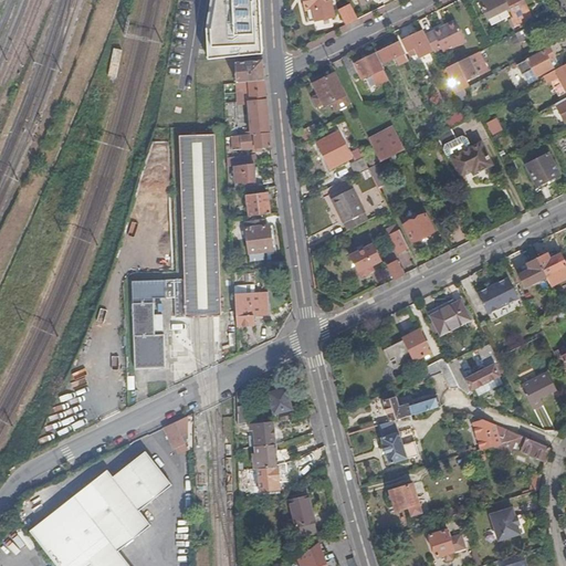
[(239,48),(255,48),(255,0),(211,0),(207,30),(208,49),(239,48)]
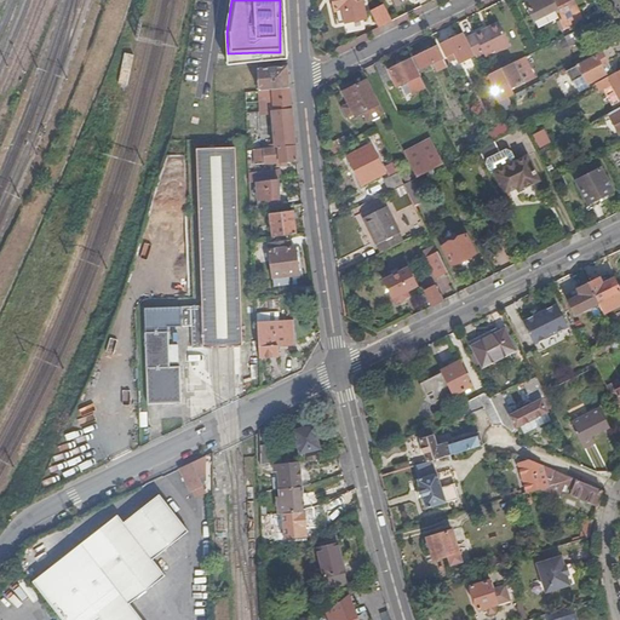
[(356,3),(355,0),(331,0),(334,11),(336,11),(338,24),(367,17),(362,0),(356,3)]
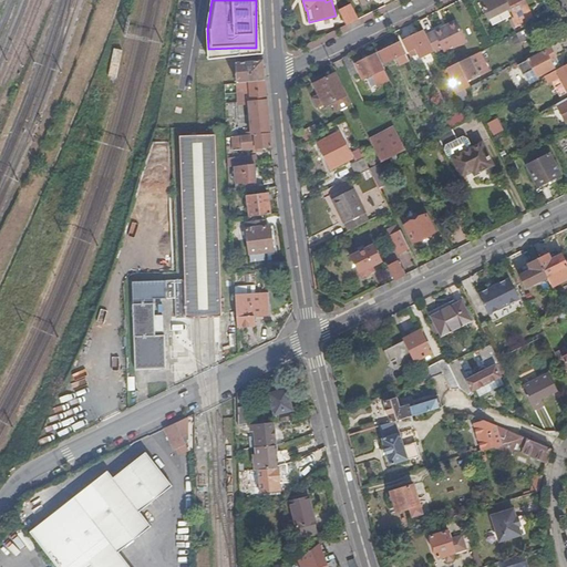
[(513,19),(509,20),(513,27),(532,18),(523,0),(482,0),(478,2),(487,20),(508,10),(513,19)]
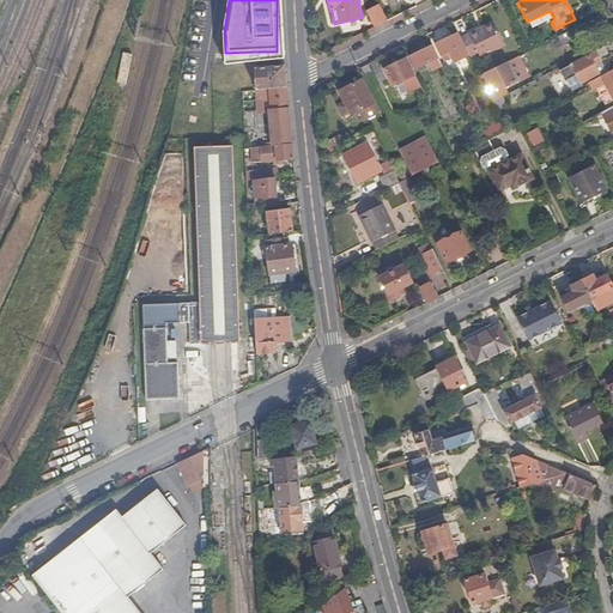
[(368,11),(375,26),(387,20),(378,6),(368,11)]
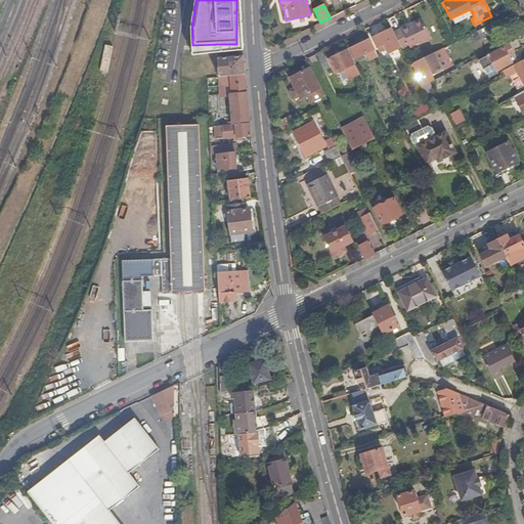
[(400,48),(401,49),(408,46),(410,49),(431,39),(421,18),(411,24),(412,25),(408,27),(407,25),(393,33),(400,48)]
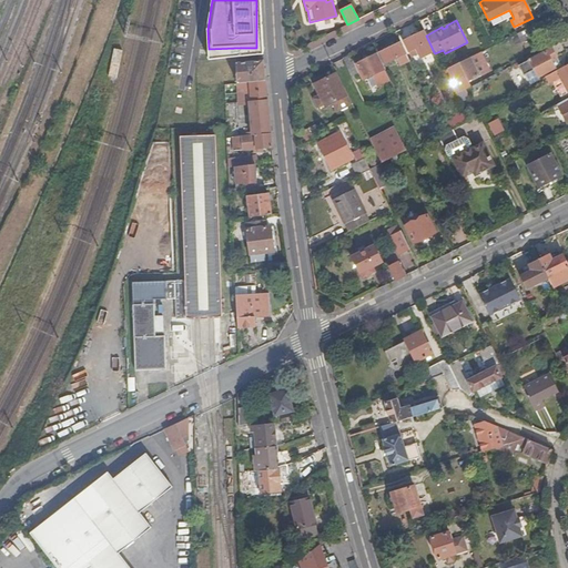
[(421,59),(434,52),(426,36),(424,31),(403,41),(408,52),(415,49),(421,59)]
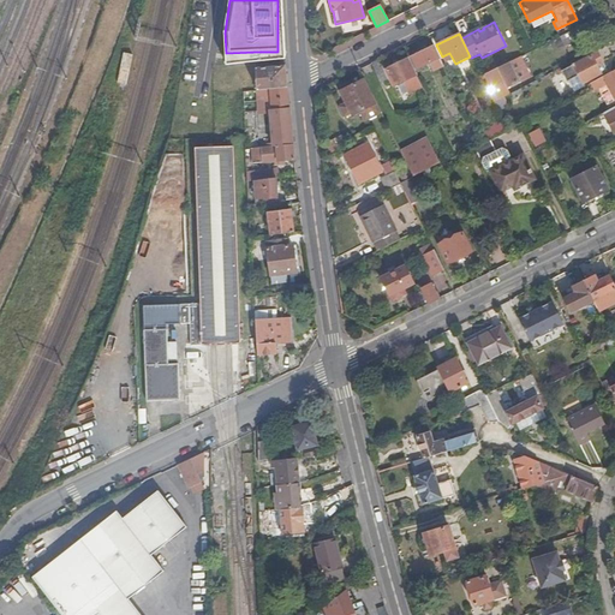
[(567,82),(574,78),(577,82),(580,79),(583,83),(605,71),(601,63),(614,57),(608,43),(595,51),(596,54),(562,71),(567,82)]
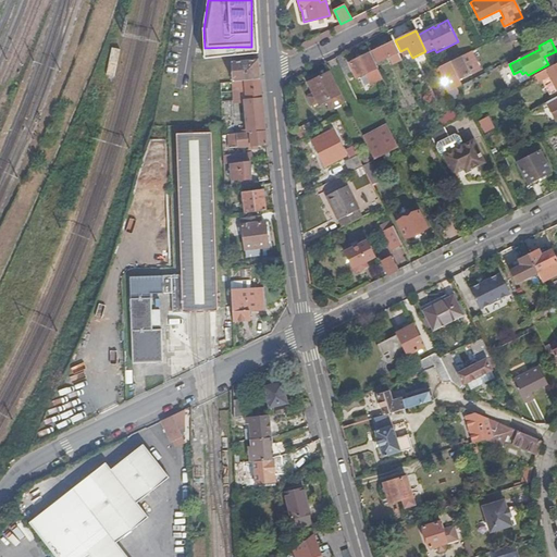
[(393,64),(400,60),(392,41),(371,52),(376,63),(390,57),(393,64)]
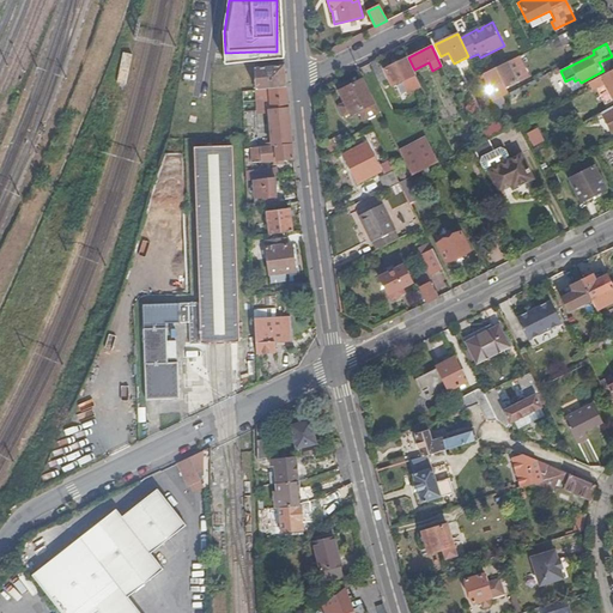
[(612,65),(612,56),(599,62),(604,71),(612,65)]
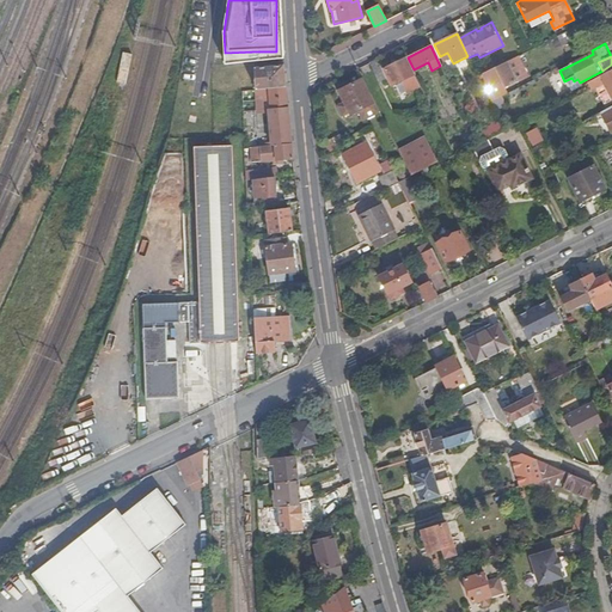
[(420,86),(405,59),(384,69),(392,86),(408,79),(414,90),(420,86)]
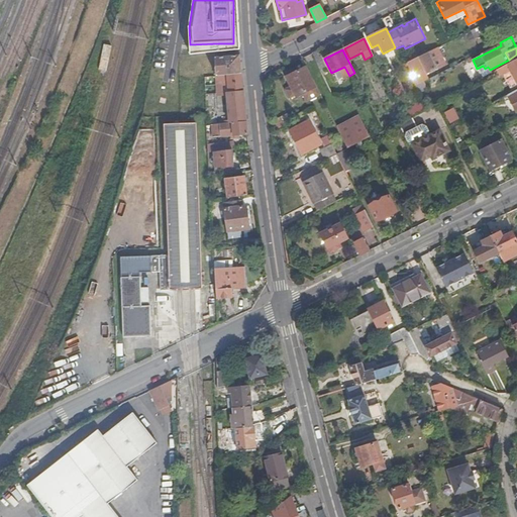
[(317,50),(312,54),(317,66),(323,63),(317,50)]
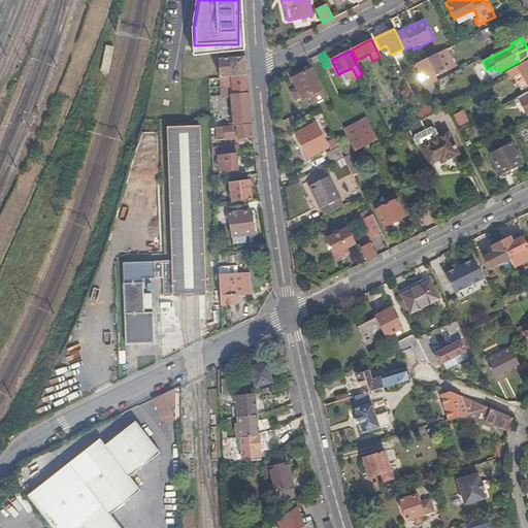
[(443,71),(435,54),(411,65),(417,74),(420,72),(422,76),(430,72),(432,76),(443,71)]
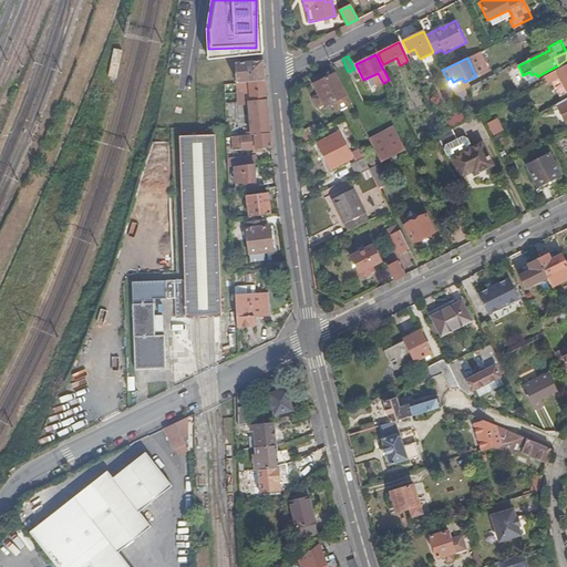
[(236,63),(237,84),(249,83),(265,82),(263,61),(236,63)]
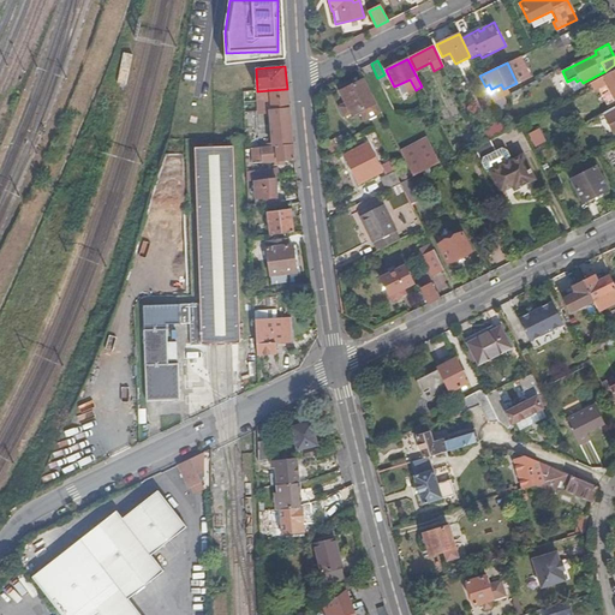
[(614,70),(604,76),(614,97),(614,70)]
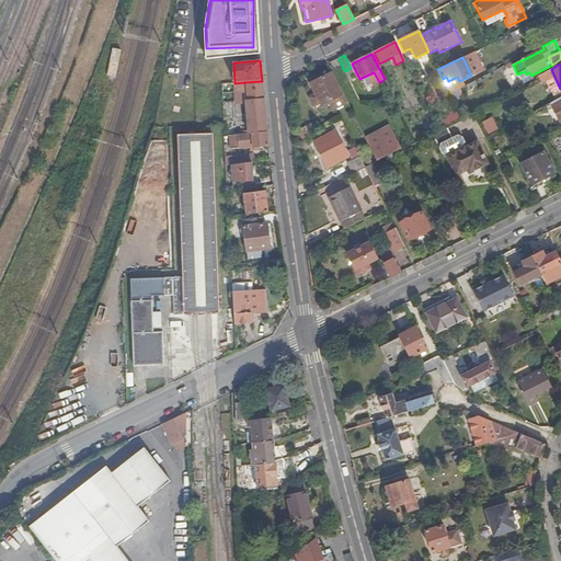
[(517,75),(523,84),(534,79),(531,76),(529,72),(526,75),(524,71),(517,75)]
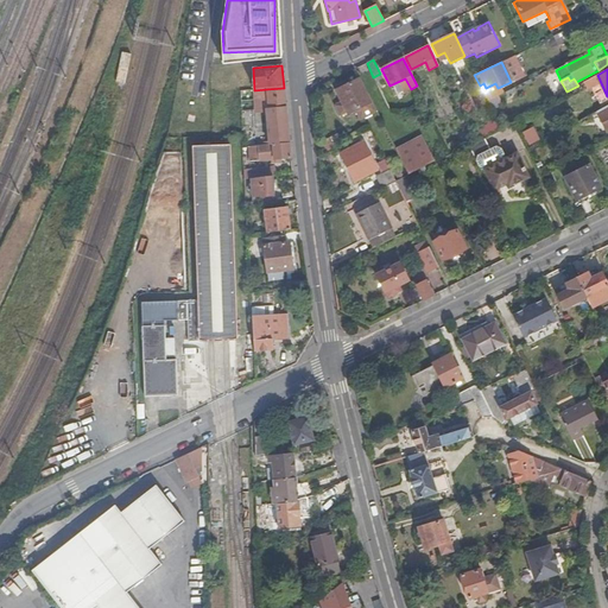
[(348,114),(368,105),(372,103),(360,80),(336,92),(348,114)]
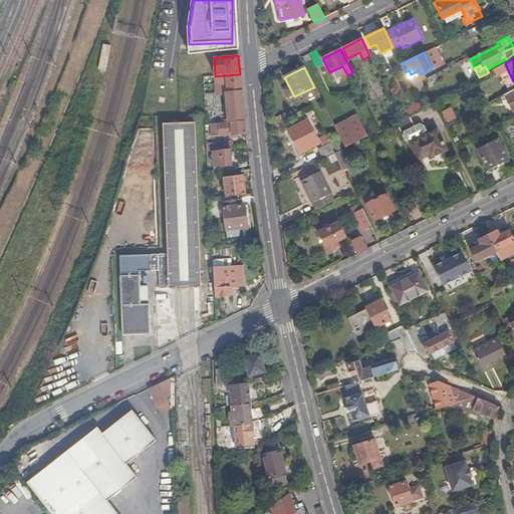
[(228,122),(245,120),(240,74),(226,75),(226,79),(221,79),(221,89),(227,89),(228,92),(225,92),(228,122)]
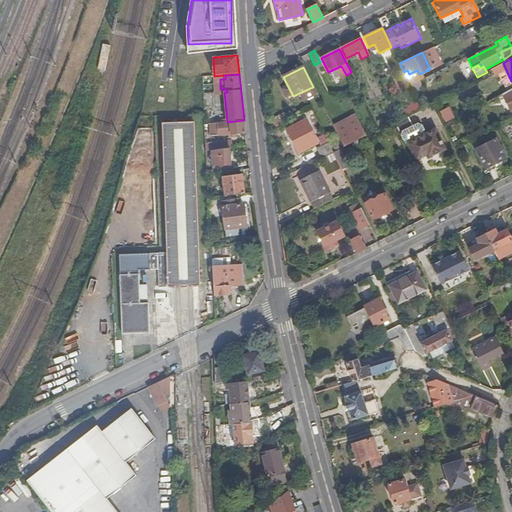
[(411,85),(414,92),(421,88),(418,81),(411,85)]
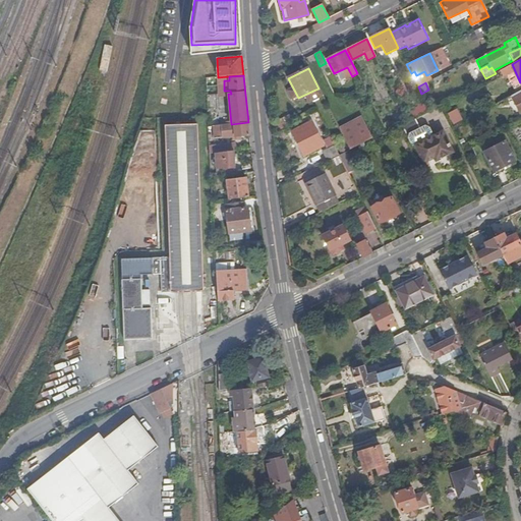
[(512,102),(520,97),(520,90),(510,97),(512,102)]
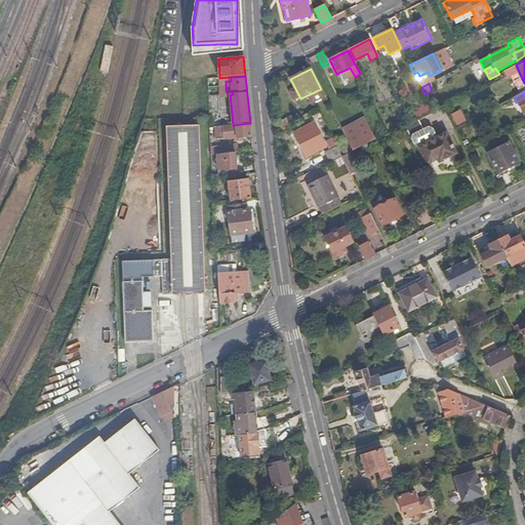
[(426,113),(432,110),(430,104),(422,108),(426,113)]
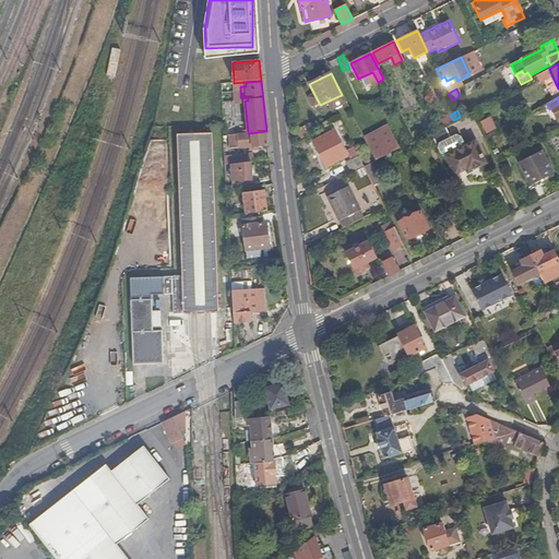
[(439,120),(433,122),(437,129),(442,126),(439,120)]
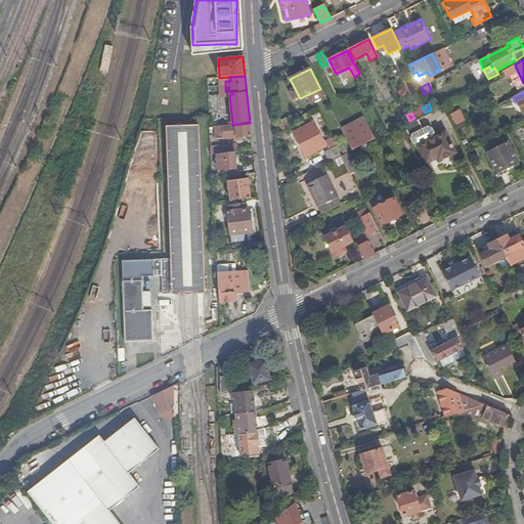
[(363,117),(341,128),(351,148),(374,137),(363,117)]
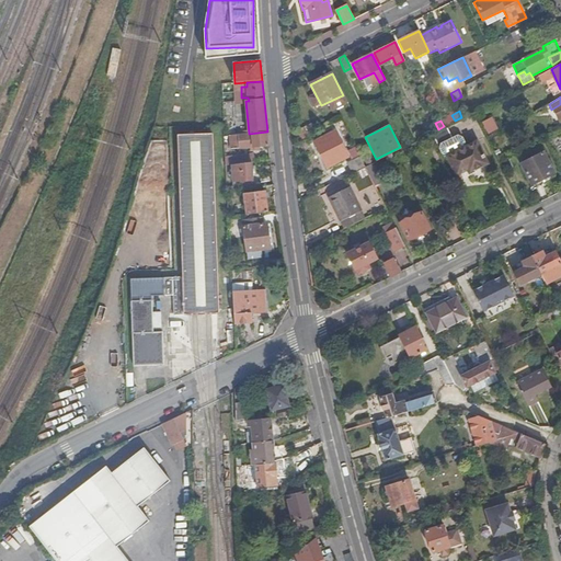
[(430,134),(436,146),(450,138),(445,126),(444,126),(438,129),(430,134)]
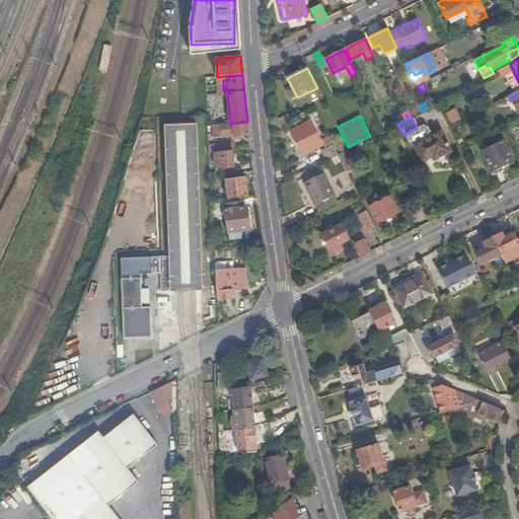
[(219,126),(213,126),(214,139),(248,135),(247,122),(230,124),(224,125),(219,126)]
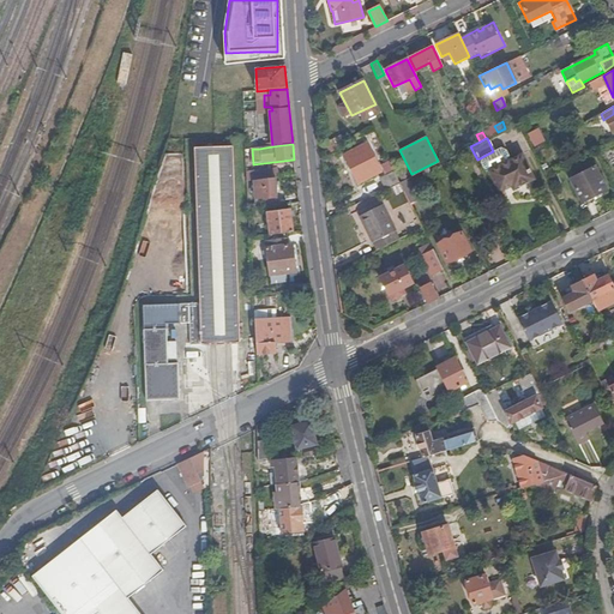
[(343,155),(357,184),(380,172),(366,144),(343,155)]
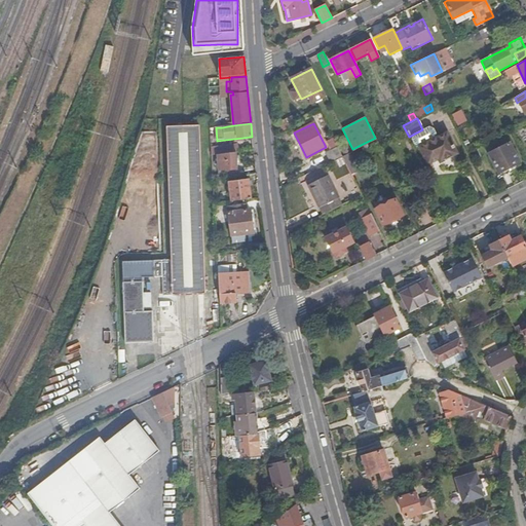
[(202,292),(196,124),(164,126),(167,259),(118,261),(122,342),(151,342),(150,311),(142,311),(140,277),(158,277),(158,294),(182,293),(195,293),(202,292)]
